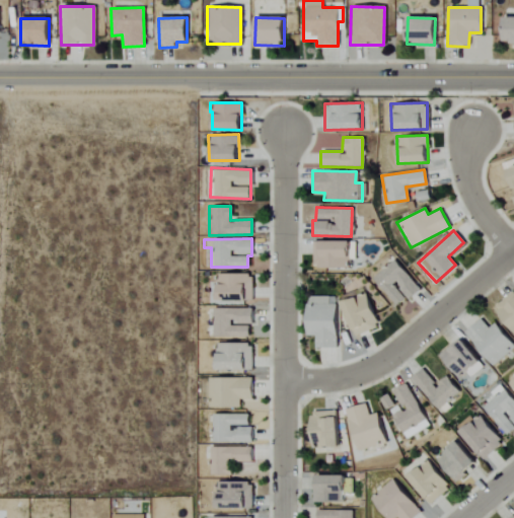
[(349,267),(349,240),(311,240),(311,267),(349,267)]
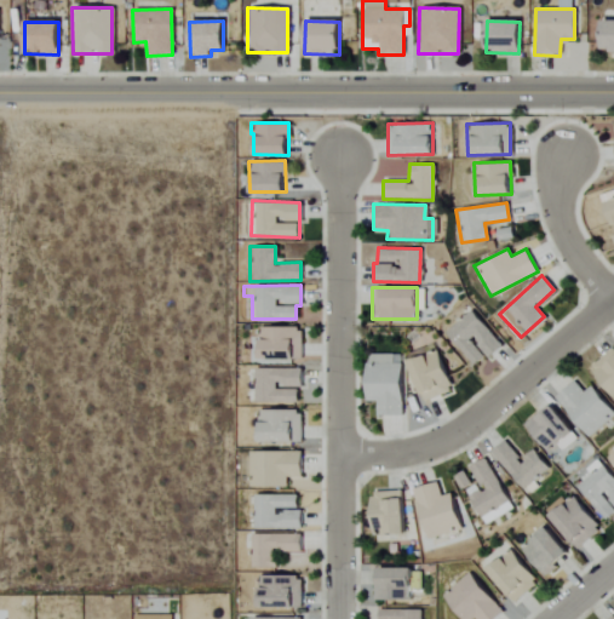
[(474,366),(499,343),(469,309),(443,332),(474,366)]
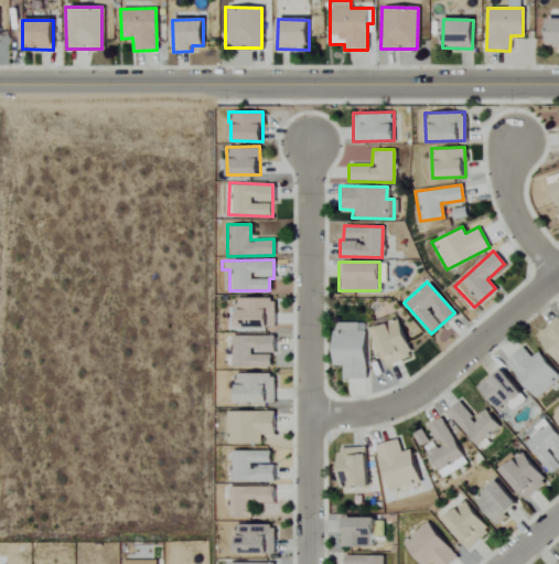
[(273,326),(273,297),(234,298),(235,327),(273,326)]
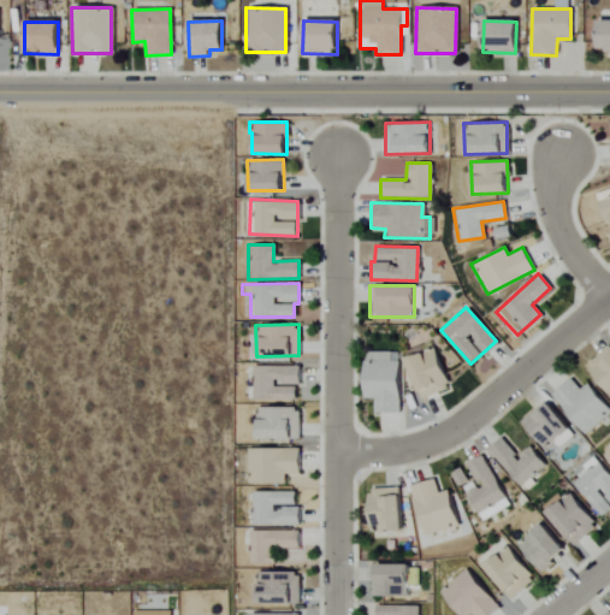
[(450,385),(433,347),(404,360),(422,398),(450,385)]
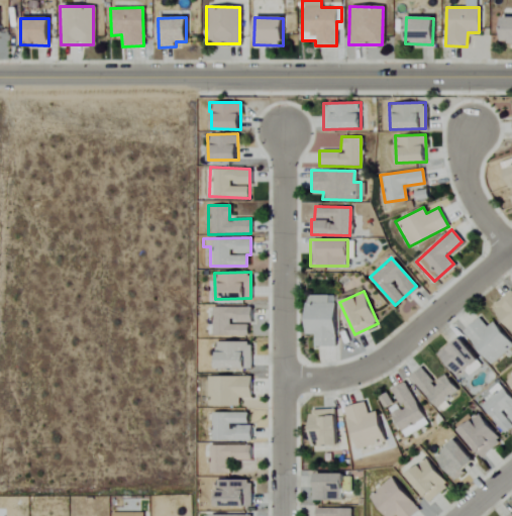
[(313,346),(335,345),(334,303),(326,303),(326,294),(305,295),(306,334),(313,333),(313,346)]
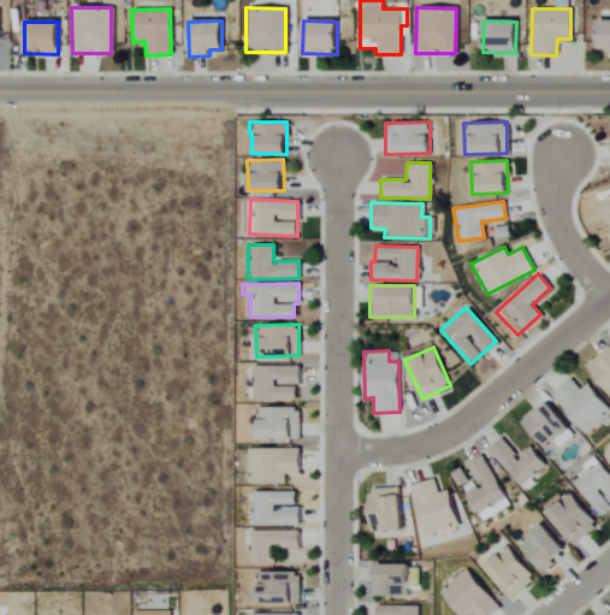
[(250,398),(295,400),(296,366),(252,365),(250,398)]
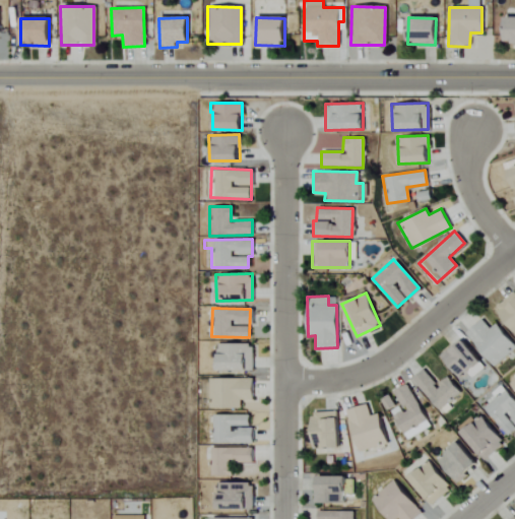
[(489,365),(514,348),(498,321),(488,328),(483,320),(466,329),(489,365)]
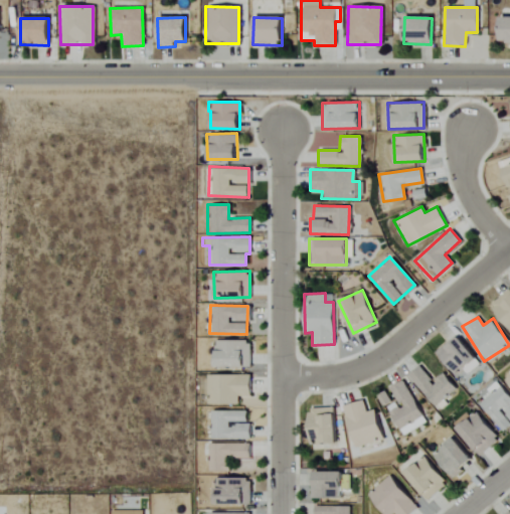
[(474,361),(461,336),(438,348),(451,373),(474,361)]
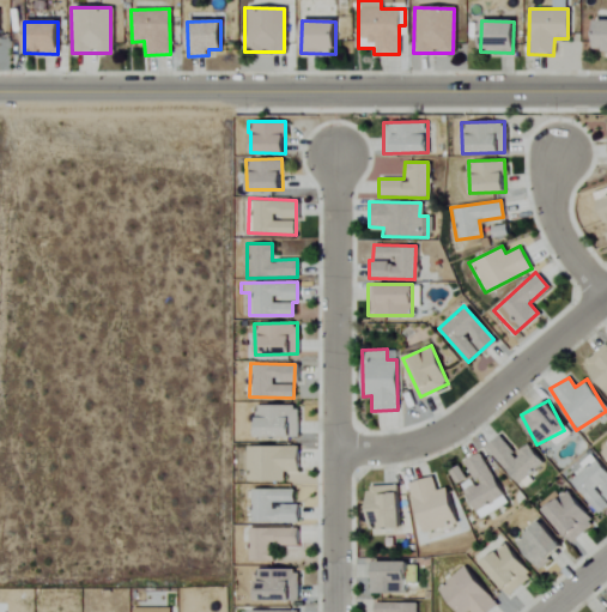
[(297,436),(297,405),(254,405),(254,436),(297,436)]
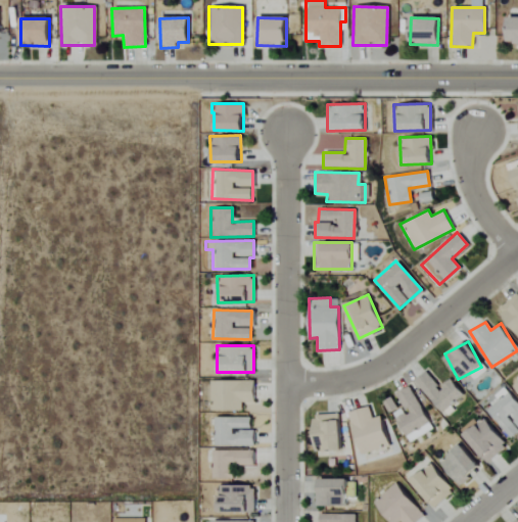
[(437,413),(462,396),(450,378),(436,387),(426,371),(415,379),(437,413)]
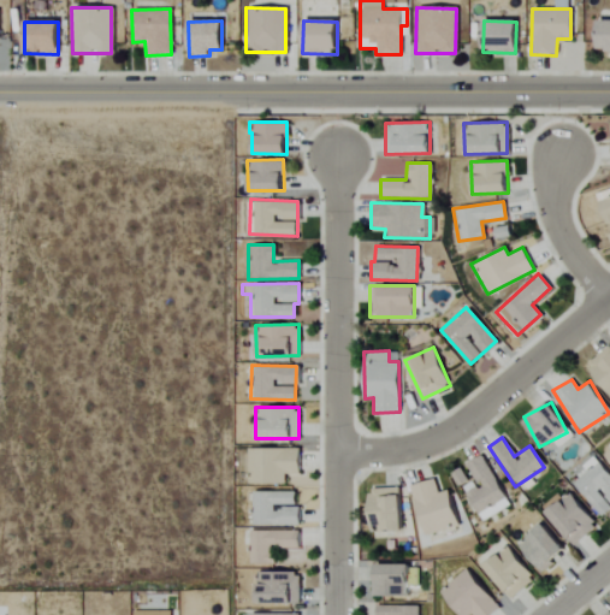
[(283,484),(284,473),(298,473),(298,448),(246,448),(246,484),(283,484)]
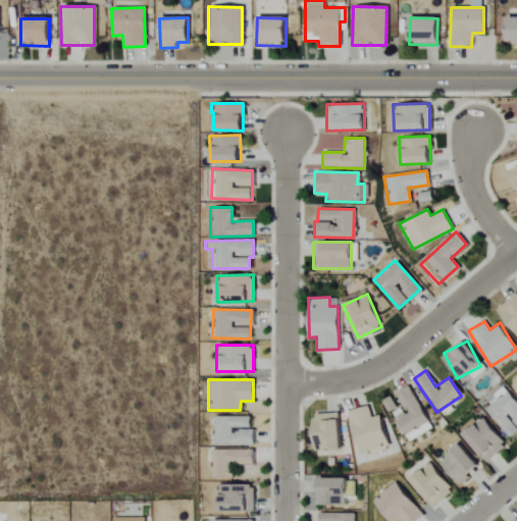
[(508,436),(516,428),(516,403),(503,384),(490,395),(496,400),(484,409),(508,436)]
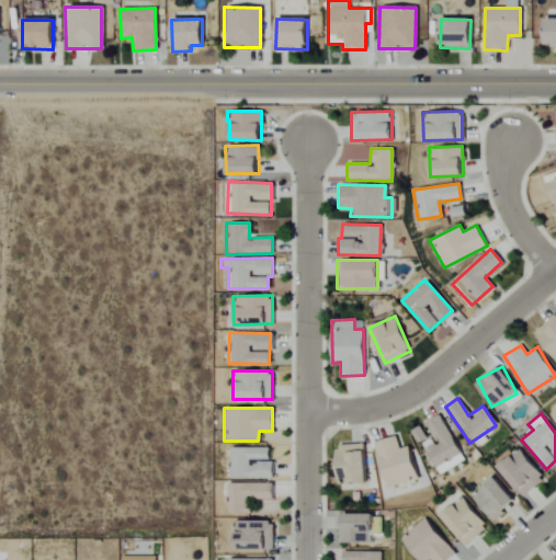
[(462,460),(439,414),(421,422),(422,424),(412,429),(434,475),(462,460)]
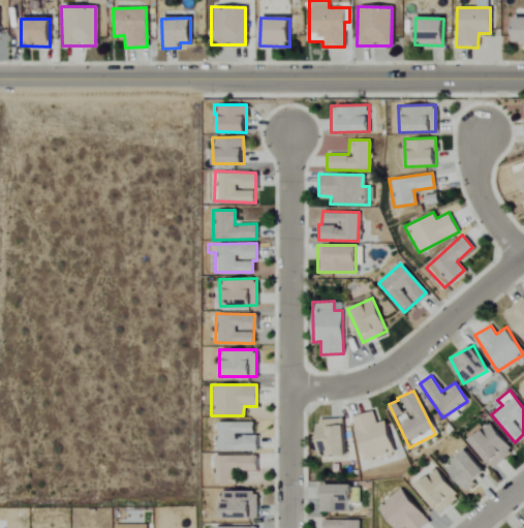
[(351,416),(363,459),(393,452),(384,420),(375,423),(372,411),(351,416)]
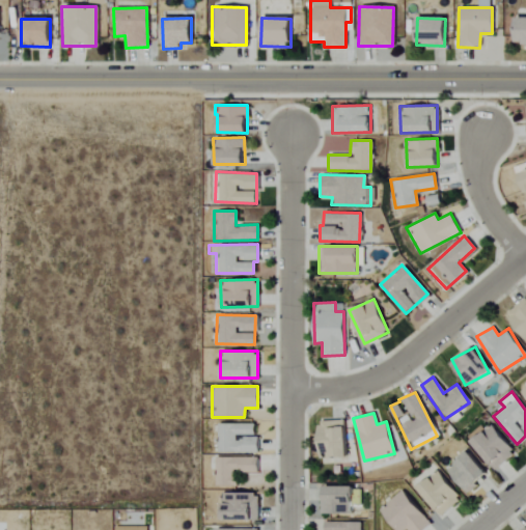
[(319,457),(345,456),(343,419),(316,421),(319,457)]
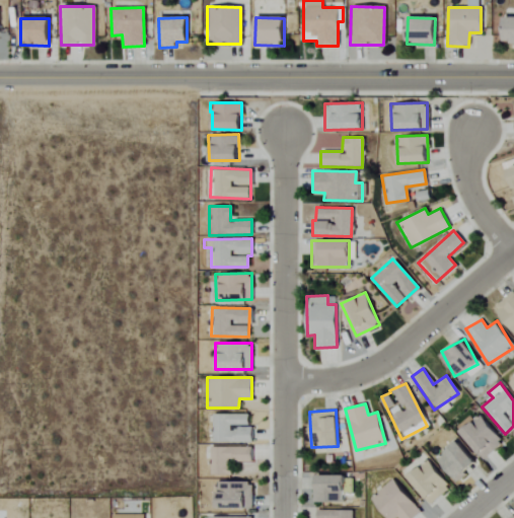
[(247,414),(211,414),(211,441),(250,441),(250,427),(247,427),(247,414)]
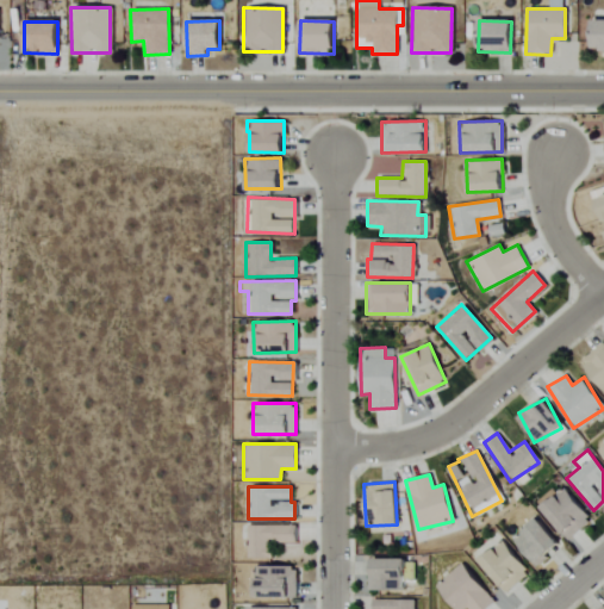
[(535,502),(568,539),(590,519),(562,489),(555,495),(549,488),(535,502)]
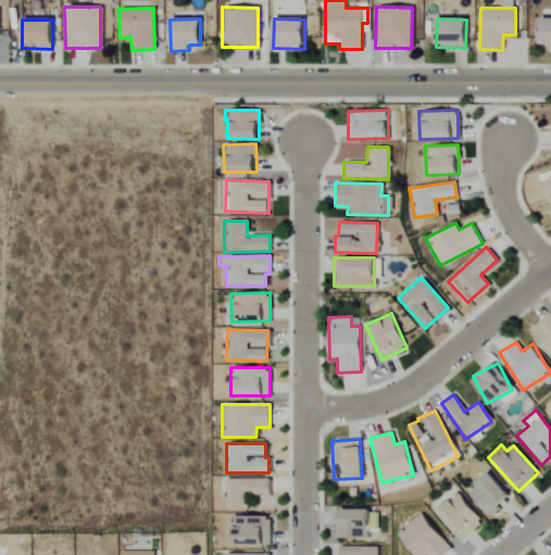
[(467,492),(488,515),(510,495),(488,472),(467,492)]
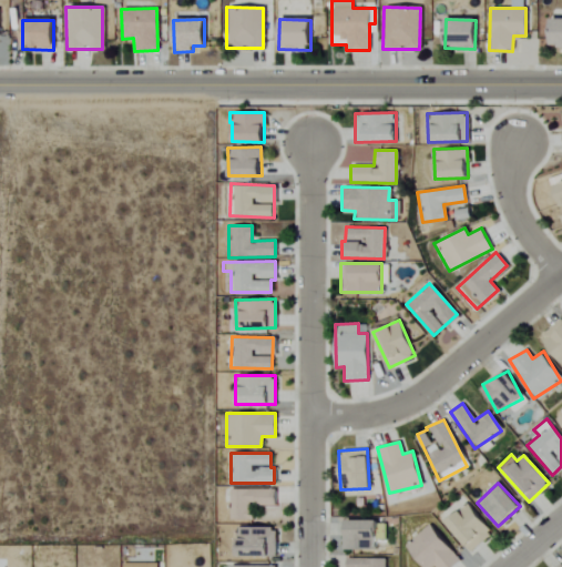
[(274,488),(228,489),(228,519),(249,519),(249,505),(274,504),(274,488)]
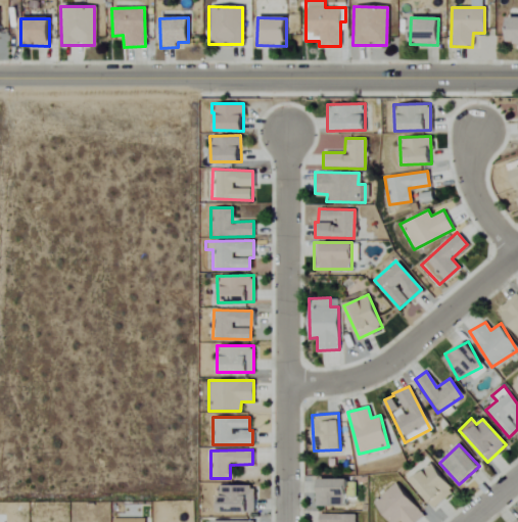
[(430,507),(453,493),(434,463),(412,476),(430,507)]
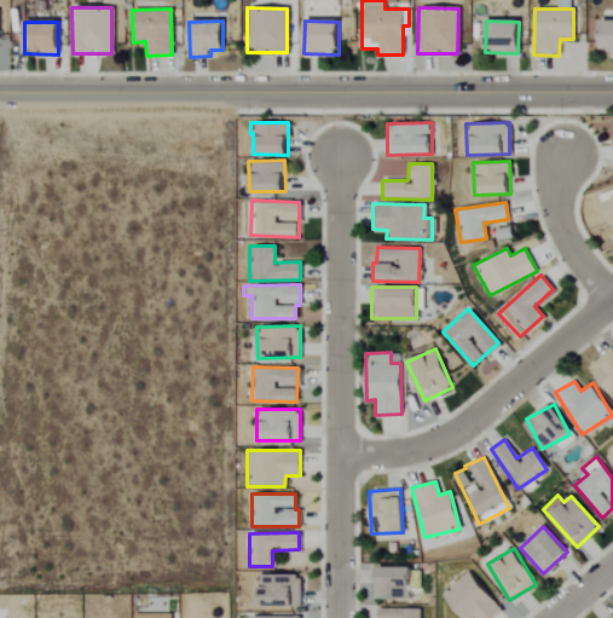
[(371,599),(410,598),(410,566),(376,566),(377,583),(371,583),(371,599)]
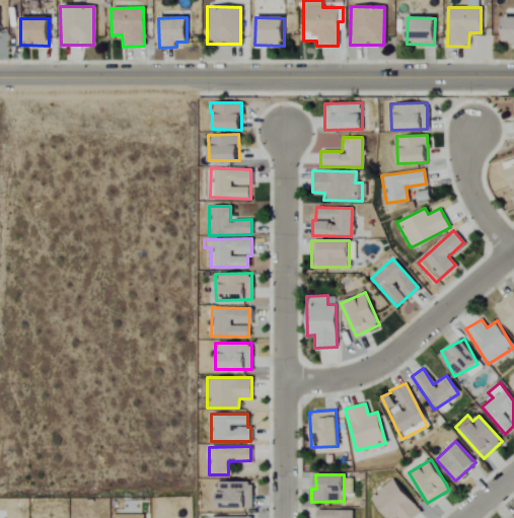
[(370,499),(387,517),(393,517),(395,516),(396,517),(413,517),(421,510),(391,478),(370,499)]
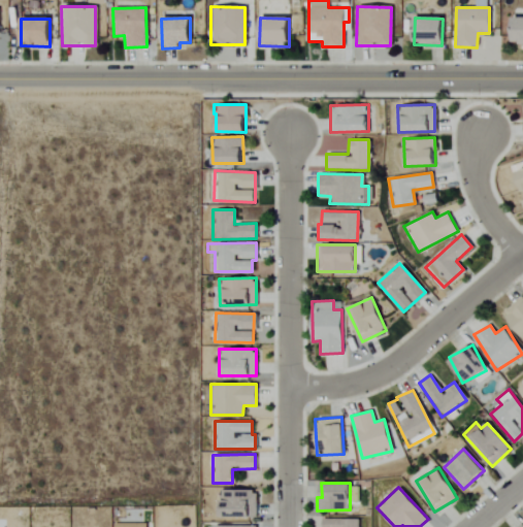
[(219,516),(255,517),(255,490),(219,489),(219,516)]
